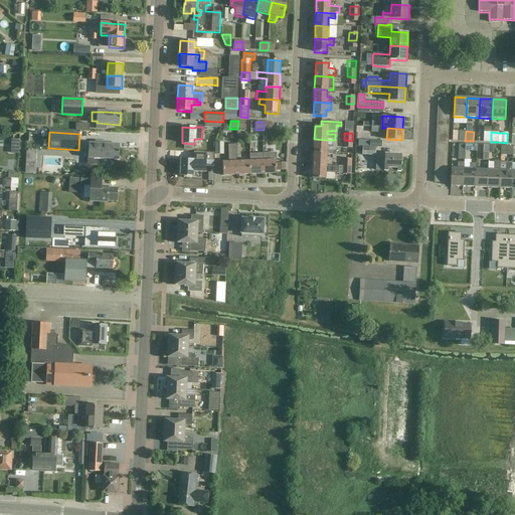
[(327,140),(314,139),(313,152),(327,153),(327,140)]
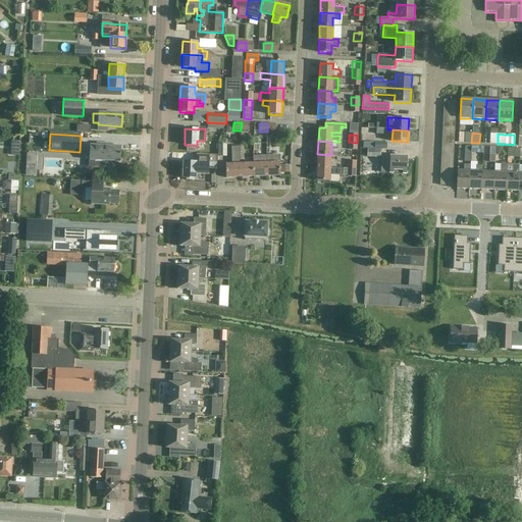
[(120,161),(120,147),(112,147),(112,144),(96,144),(96,146),(95,146),(95,150),(96,150),(96,153),(103,153),(103,161),(120,161)]
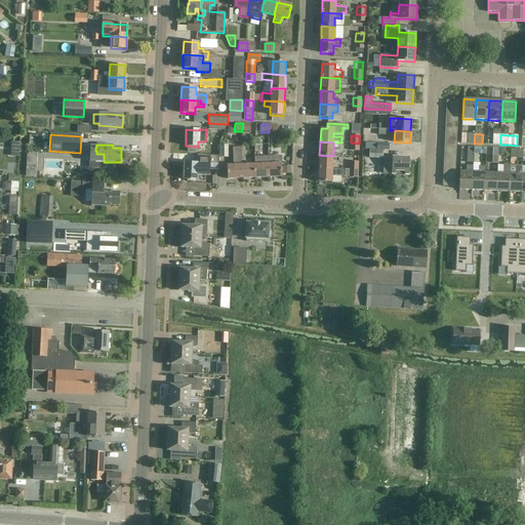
[(219,158),(228,158),(228,146),(219,146),(219,158)]
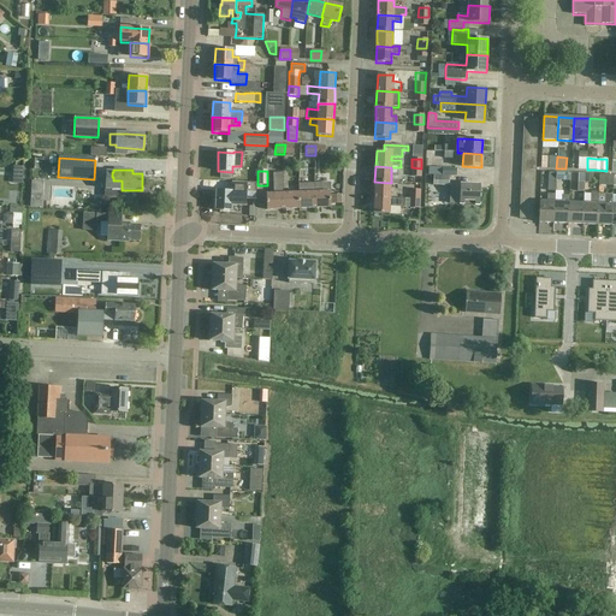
[(599,175),(598,184),(612,185),(614,176),(599,175)]
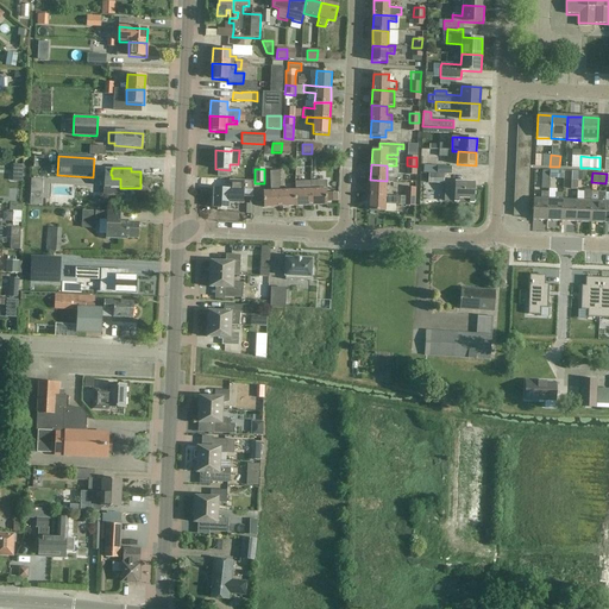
[(444,183),(444,175),(437,175),(437,174),(429,174),(428,182),(444,183)]
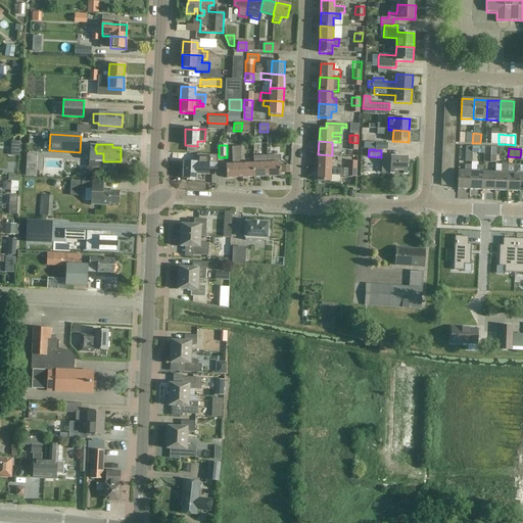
[(196,174),(202,175),(208,175),(208,163),(217,163),(218,155),(196,154),(196,162),(184,162),(183,179),(196,180),(196,174)]
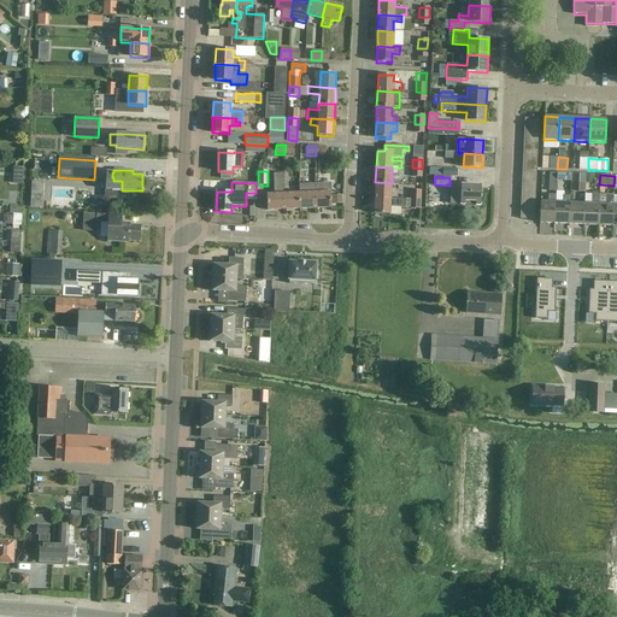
[(391,192),(392,183),(375,182),(375,198),(398,199),(398,193),(391,192)]
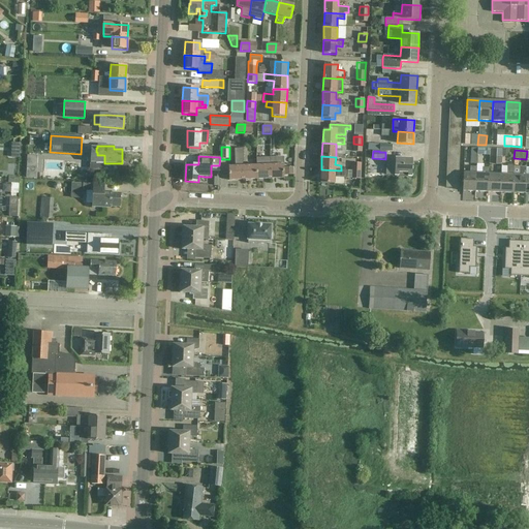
[(386,164),(386,175),(395,175),(395,176),(411,176),(412,159),(396,158),(387,158),(387,164),(386,164)]
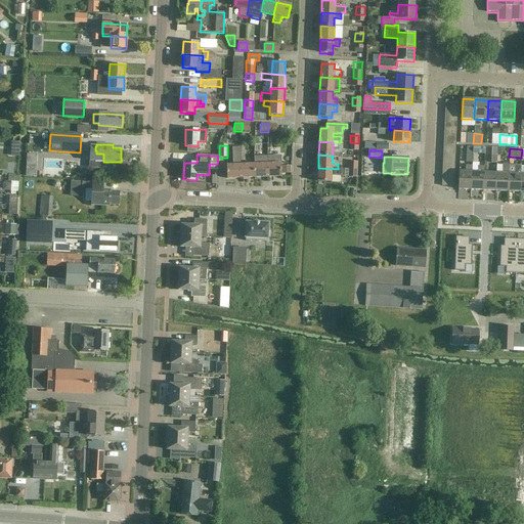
[(226,179),(241,178),(239,165),(238,159),(233,159),(233,165),(226,166),(226,179)]
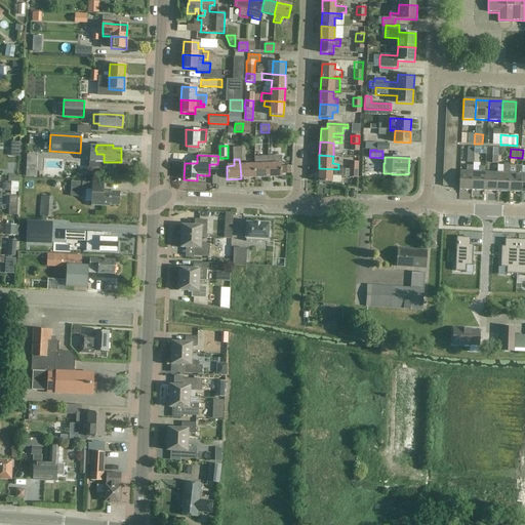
[(350,162),(349,170),(358,170),(358,162),(350,162)]
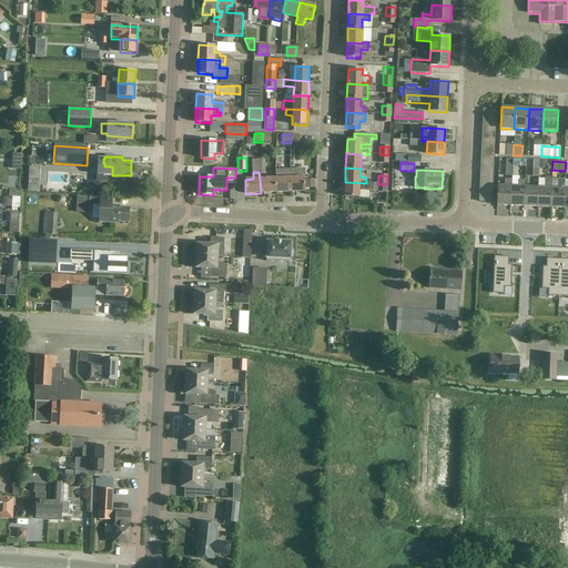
[(538,188),(537,208),(550,208),(551,180),(551,178),(545,176),(545,188),(538,188)]
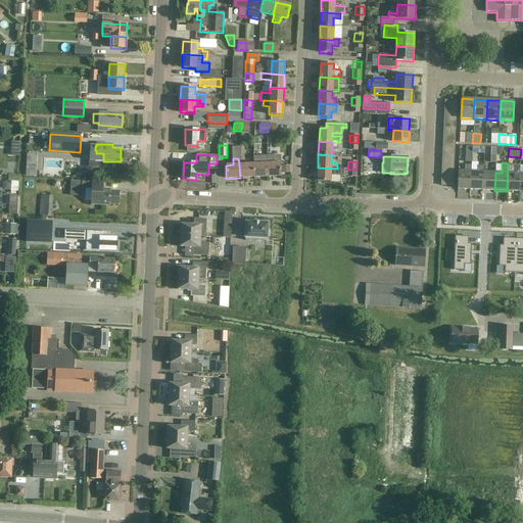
[(253,178),(267,177),(267,163),(253,164),(253,178)]
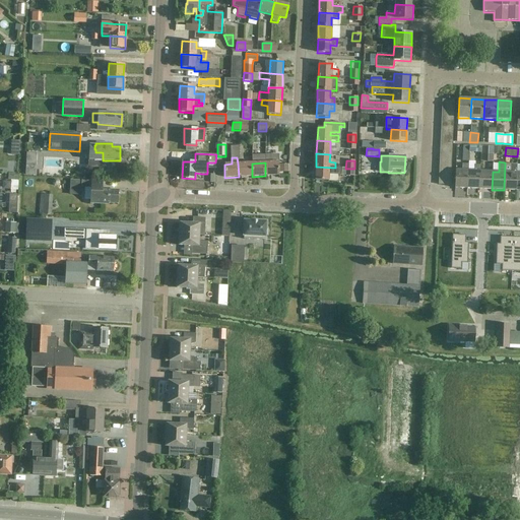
[(265,163),(265,176),(279,176),(278,163),(265,163)]
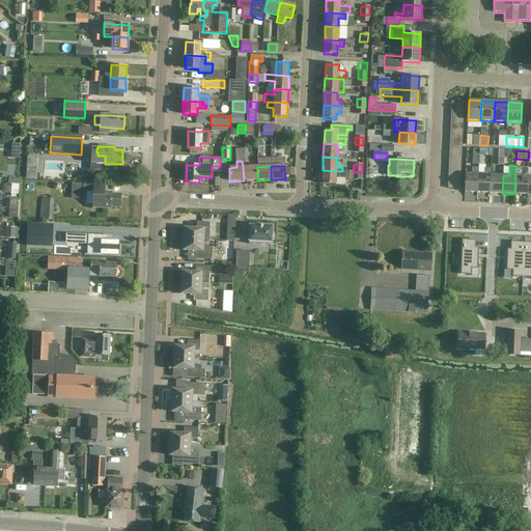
[(520,168),(515,168),(514,194),(527,195),(528,176),(528,166),(520,166),(520,168)]
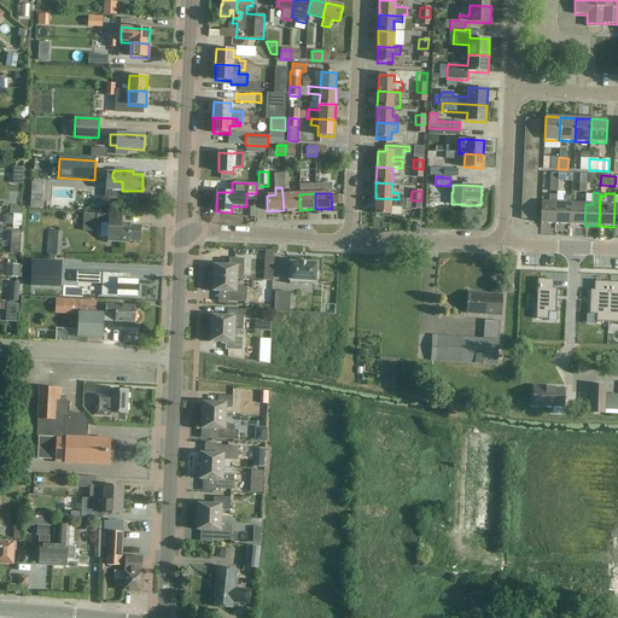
[(284,210),(299,210),(299,194),(283,194),(284,210)]
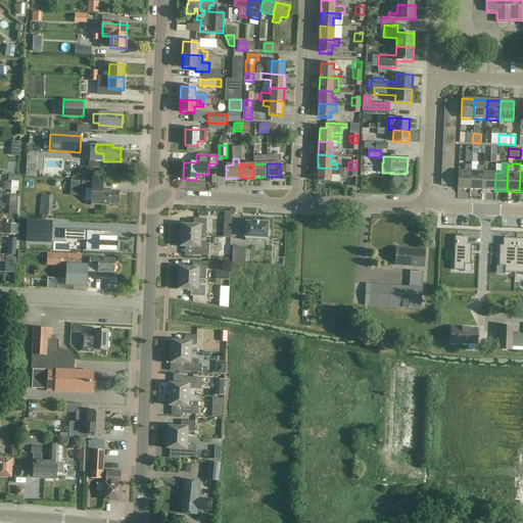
[(470,190),(482,190),(482,173),(483,168),(477,167),(477,172),(470,172),(470,190)]
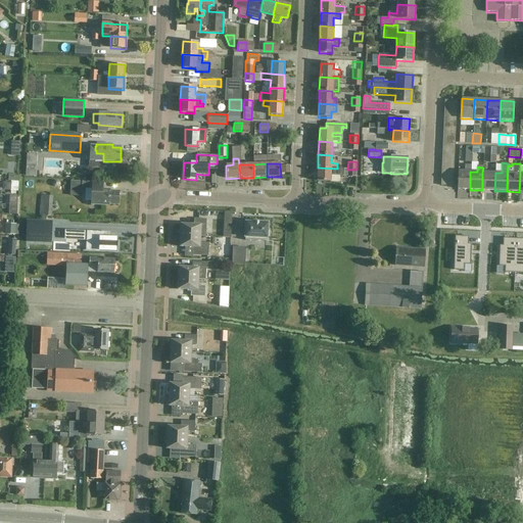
[(343,169),(337,169),(318,168),(317,182),(330,182),(331,176),(343,177),(343,169)]
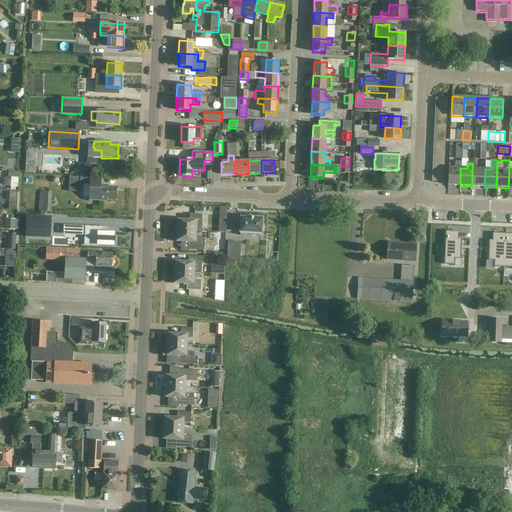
[(349,166),(340,166),(340,173),(348,174),(349,166)]
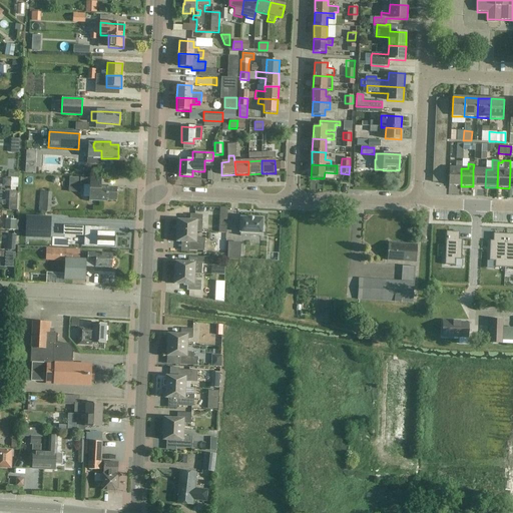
[(449,167),(449,183),(448,185),(461,186),(461,168),(449,167)]
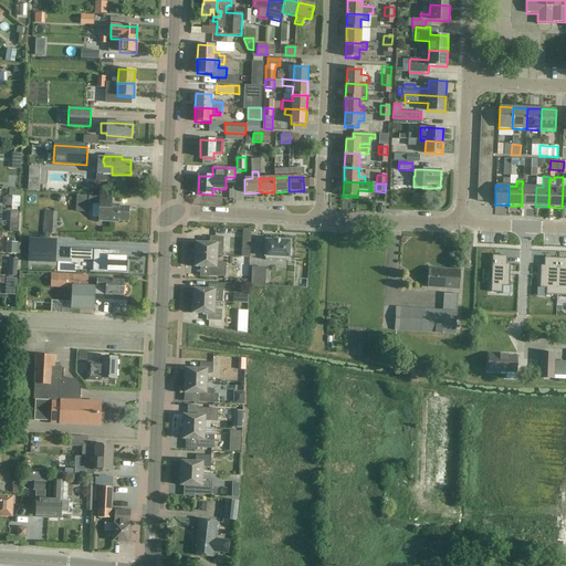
[(536,187),(522,187),(522,206),(535,207),(536,187)]
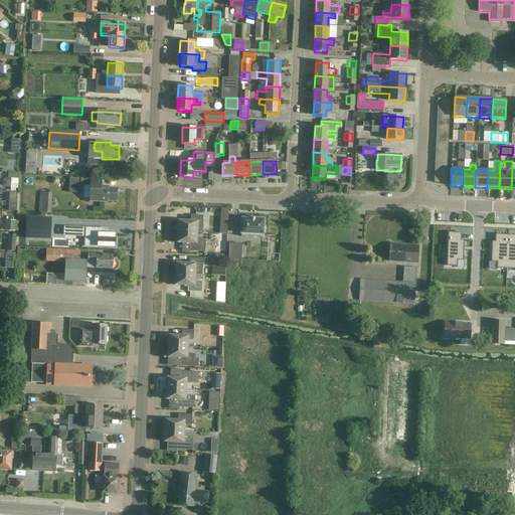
[(108,201),(111,201),(117,201),(117,188),(108,188),(108,187),(105,187),(100,187),(101,180),(66,178),(66,190),(79,191),(79,186),(91,186),(90,201),(108,202),(108,201)]
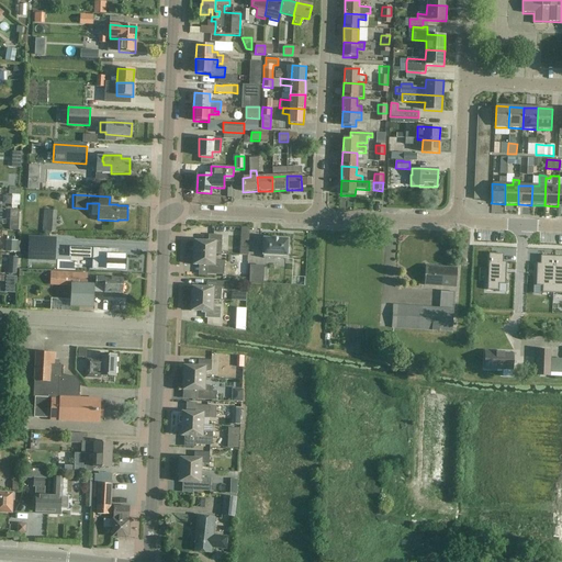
[(44,210),(42,232),(55,233),(57,211),(44,210)]
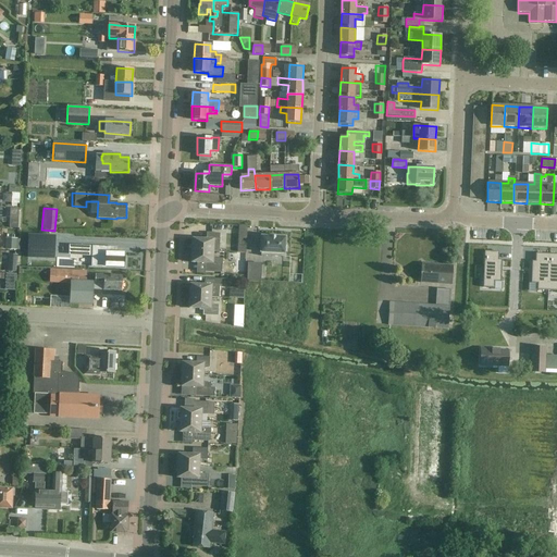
[(240,243),(245,243),(246,227),(233,226),(232,237),(242,238),(240,243)]
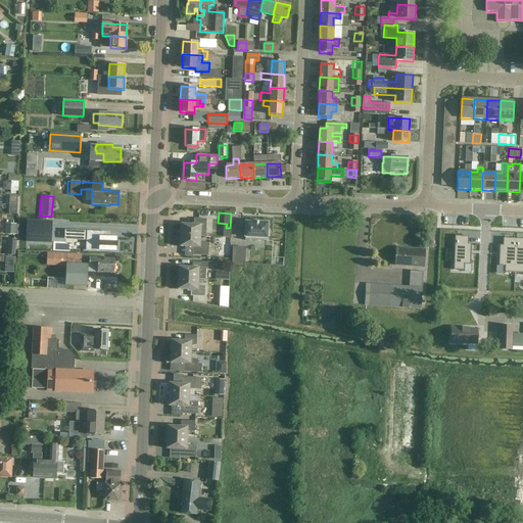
[(181,235),(200,236),(201,230),(206,230),(206,220),(194,219),(194,225),(181,224),(181,235)]
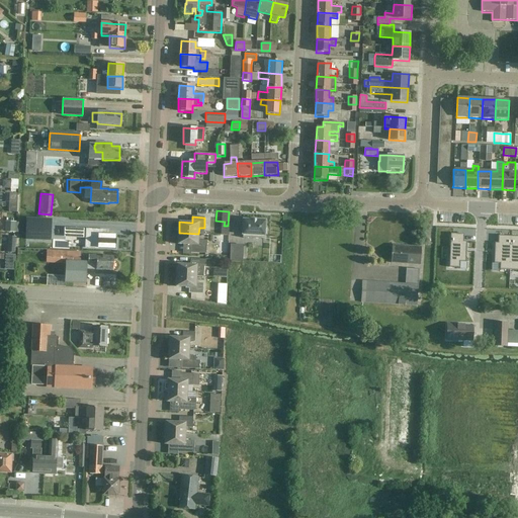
[(26,219),(26,240),(67,242),(68,221),(26,219)]
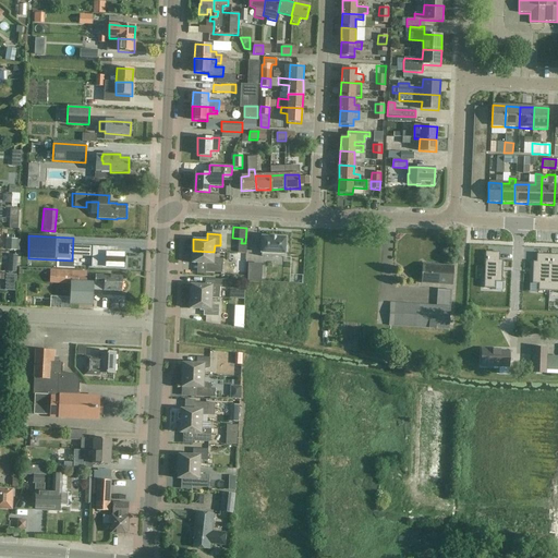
[(278,238),(278,237),(271,237),(271,238),(263,237),(262,256),(286,257),(286,252),(288,252),(288,246),(286,246),(286,238),(278,238)]
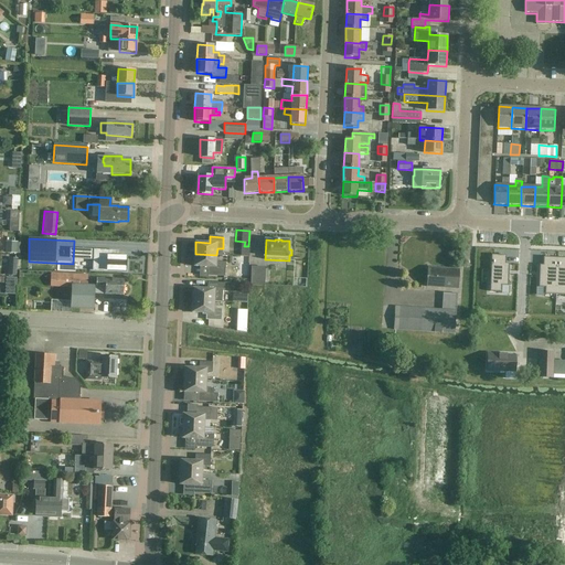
[(6,242),(6,253),(20,254),(20,244),(18,244),(18,242),(6,242)]
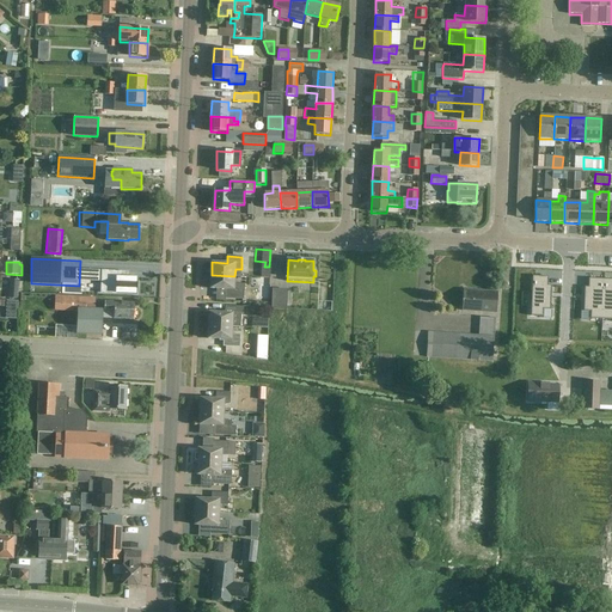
[(244,300),(244,285),(234,285),(234,276),(212,275),(210,288),(226,289),(226,299),(244,300)]
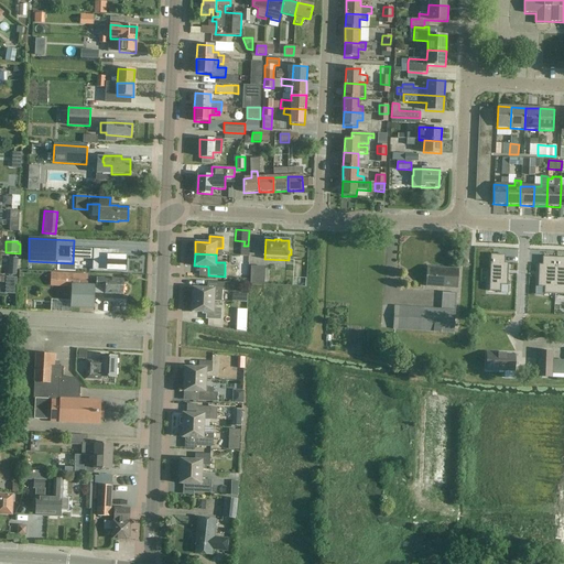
[(490,255),(489,292),(500,292),(500,285),(507,285),(508,263),(505,263),(505,256),(490,255)]
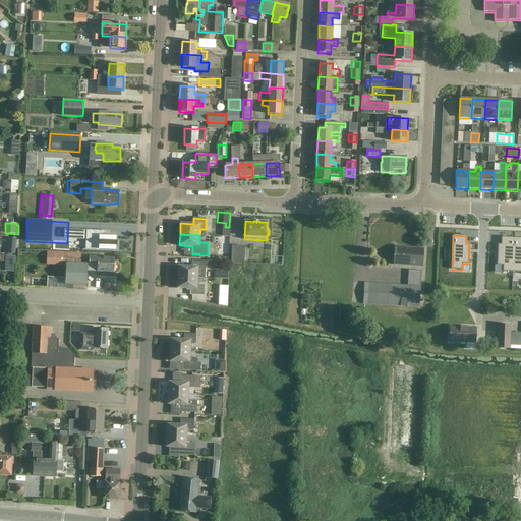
[(92,236),(91,249),(115,250),(116,237),(92,236)]
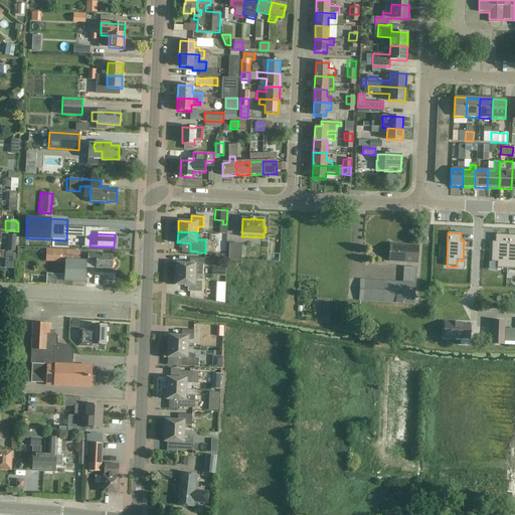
[(227,242),(226,233),(216,233),(216,242),(227,242)]
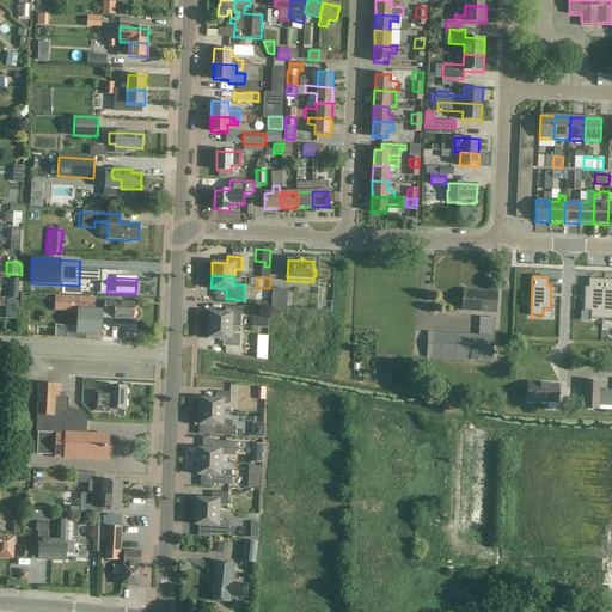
[(585,287),(583,312),(591,312),(589,319),(601,319),(604,280),(588,279),(588,287),(585,287)]
